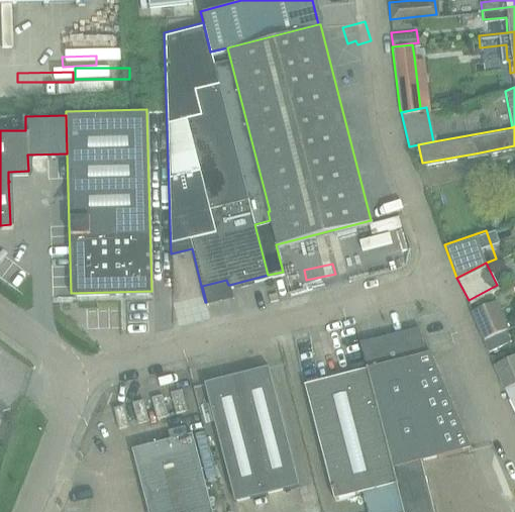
[(495,296),(488,299),(470,308),(482,336),(507,324),(495,296)]
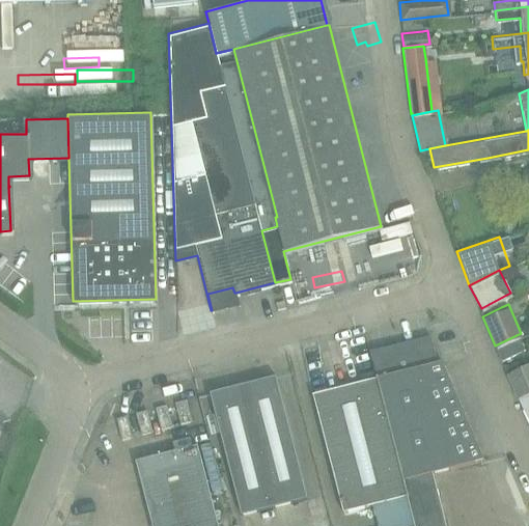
[(445,525),(430,471),(458,464),(453,451),(448,440),(443,428),(438,417),(433,406),(428,394),(423,382),(418,369),(436,361),(429,334),(368,350),(376,377),(377,376),(402,478),(407,495),(406,495),(413,525),(445,525)]
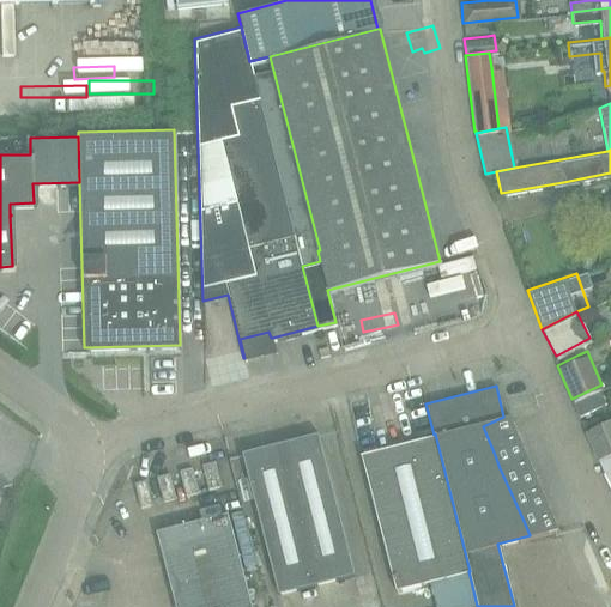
[(599,388),(594,390),(572,400),(578,413),(599,404),(605,401),(599,388)]
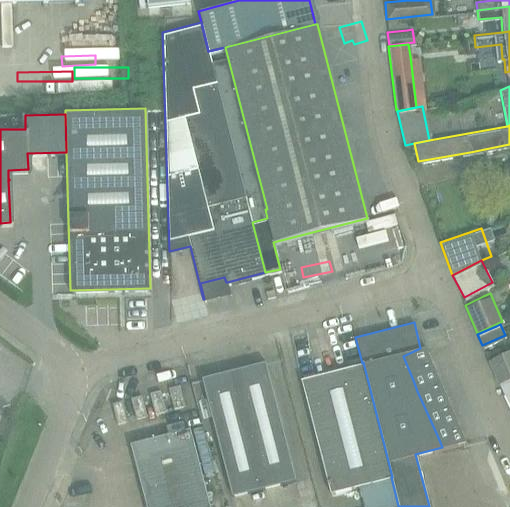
[(425,347),(420,348),(403,356),(408,368),(430,359),(425,347)]
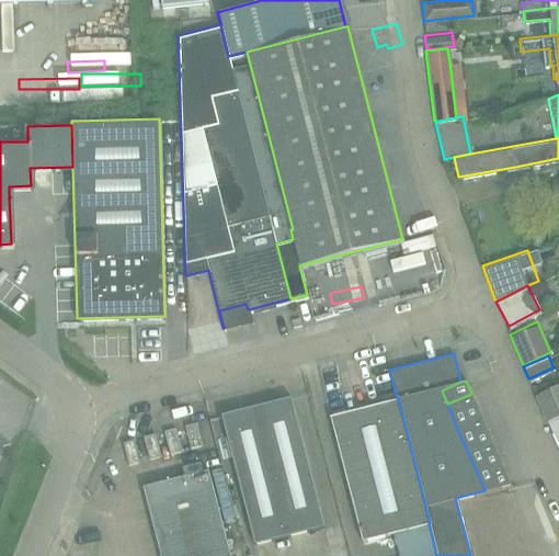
[(558,382),(534,393),(546,419),(558,412),(558,382)]
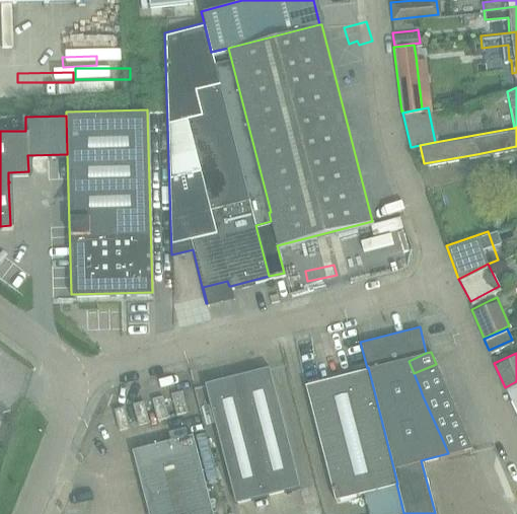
[(441,375),(436,364),(414,373),(419,385),(441,375)]
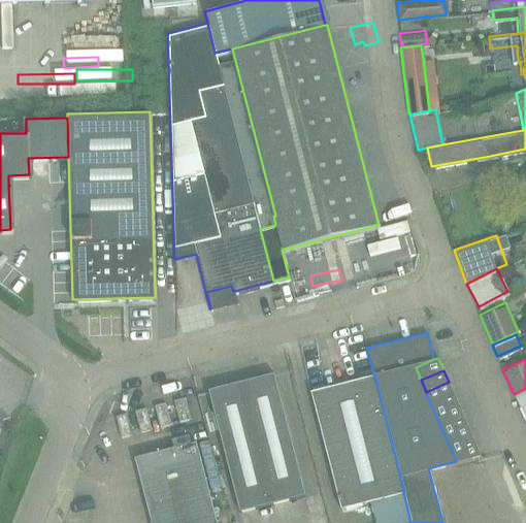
[(223,450),(256,442),(289,432),(272,371),(207,389),(223,450)]
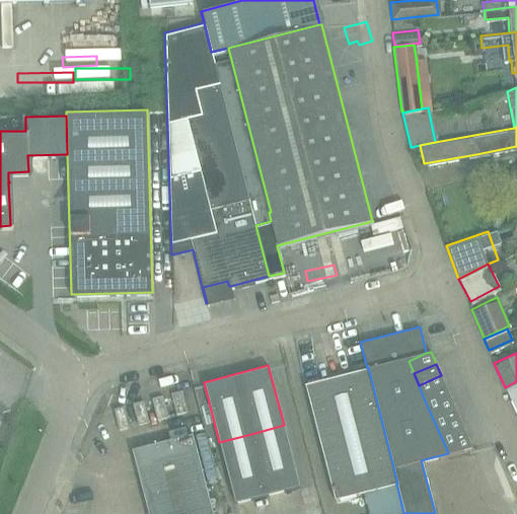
[(368,367),(367,368),(304,384),(334,499),(396,483),(396,484),(397,484),(393,467),(368,367)]
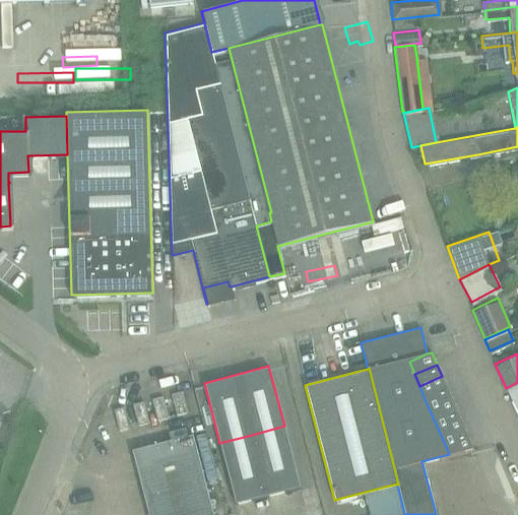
[(446,387),(442,376),(419,386),(424,397),(446,387)]
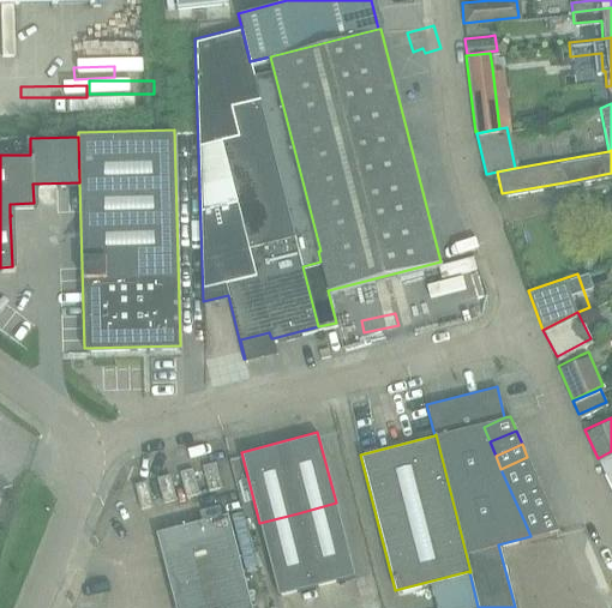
[(533,470),(527,457),(501,469),(507,482),(533,470)]
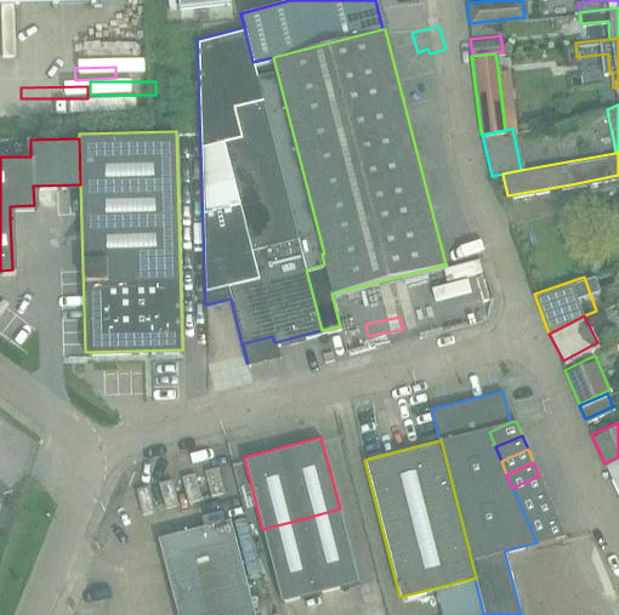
[(210,493),(222,489),(216,465),(203,468),(210,493)]
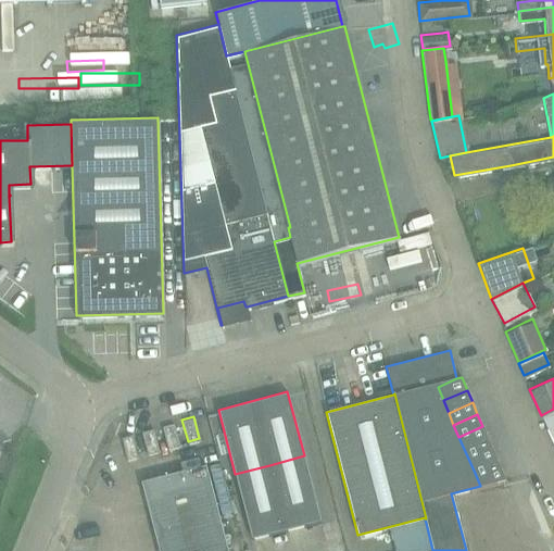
[(161,425),(167,447),(178,443),(173,422),(161,425)]
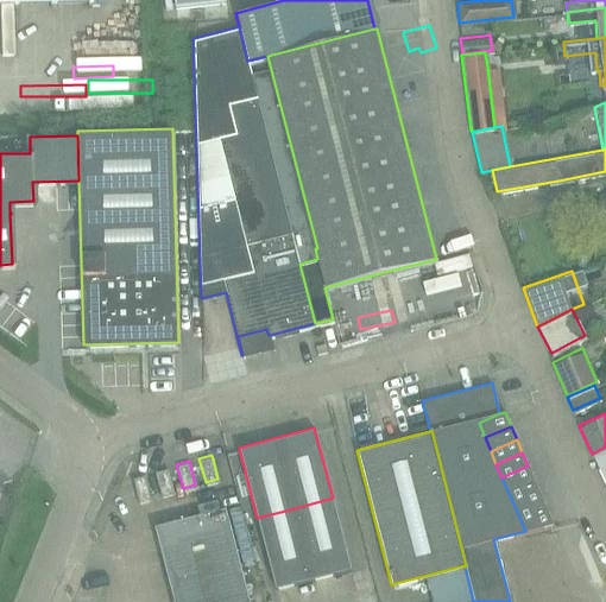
[(534,480),(528,466),(502,477),(507,490),(534,480)]
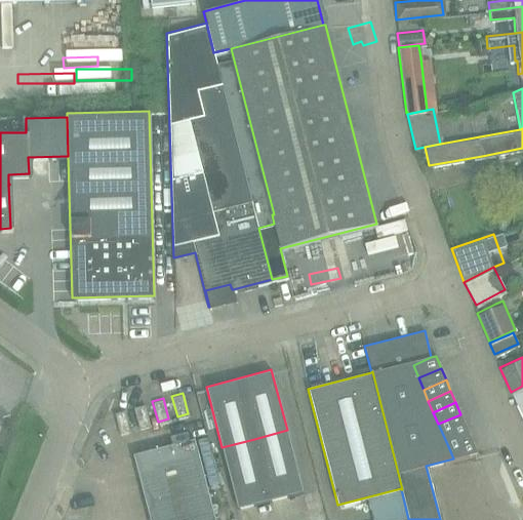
[(132,406),(138,427),(149,424),(144,403),(132,406)]
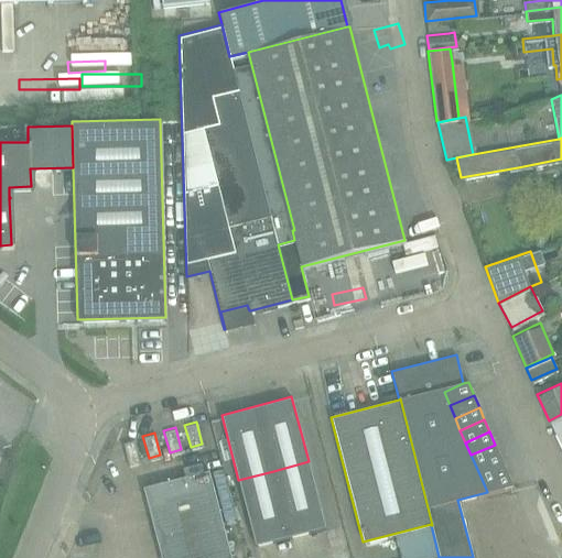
[(121,441),(128,463),(139,460),(133,438),(121,441)]
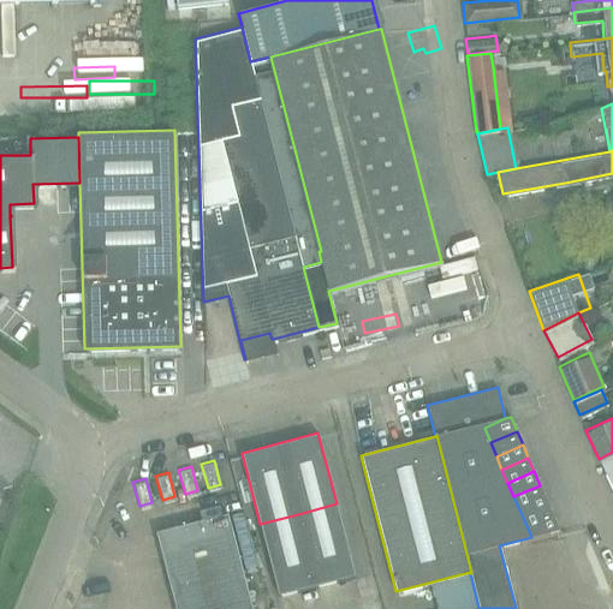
[(513,496),(519,509),(546,499),(540,485),(513,496)]
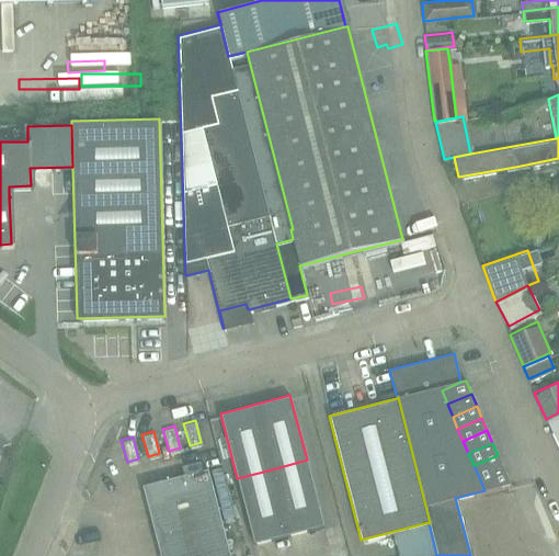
[(474,465),(479,477),(503,467),(498,455),(474,465)]
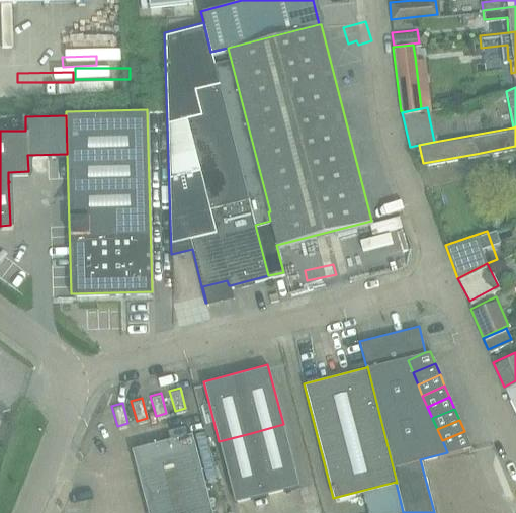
[(298,484),(283,424),(251,433),(266,492),(298,484)]
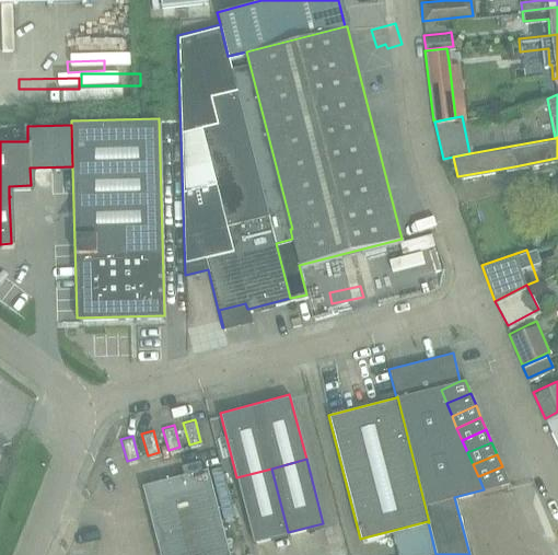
[(478,476),(484,489),(509,483),(502,466),(478,476)]
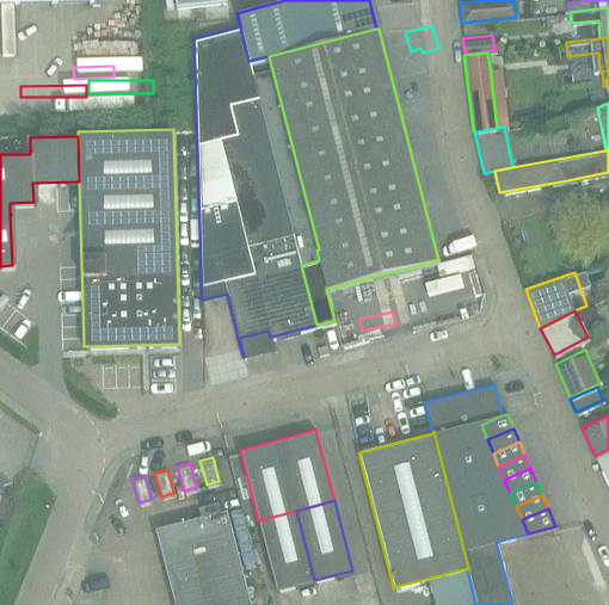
[(250,604),(226,511),(226,510),(154,528),(174,604),(250,604)]
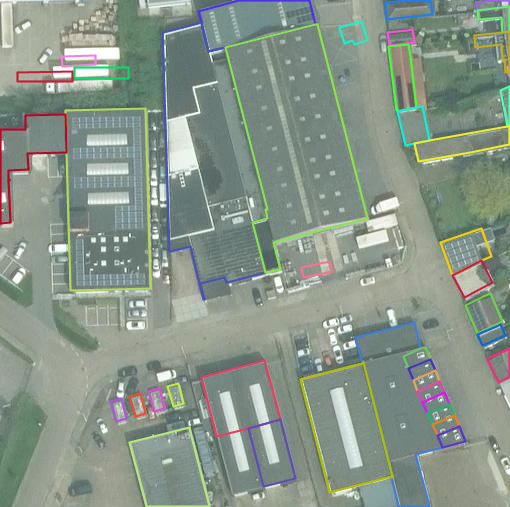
[(248,428),(216,436),(232,494),(263,486),(248,428)]
